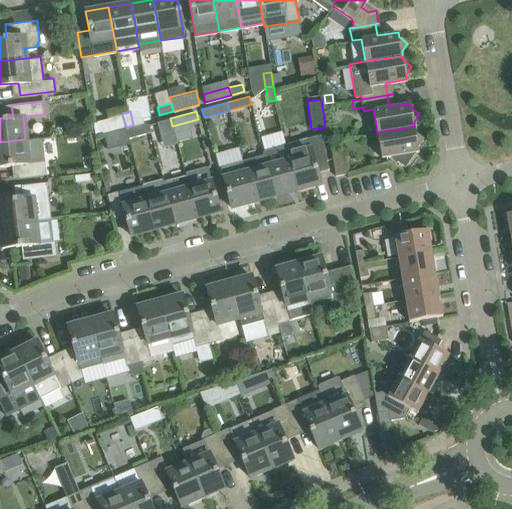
[(92,123),(95,135),(126,127),(122,115),(92,123)]
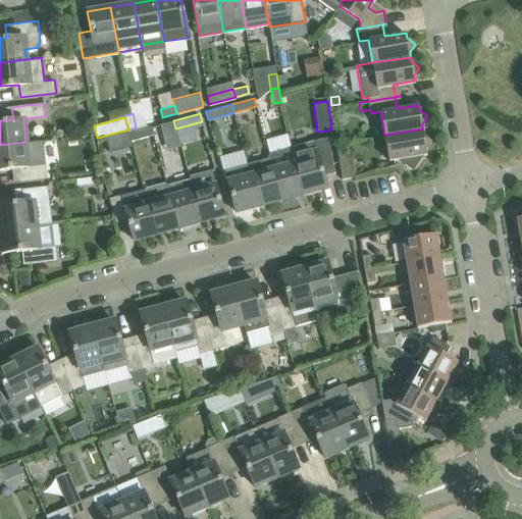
[(178,137),(175,128),(173,120),(159,124),(164,141),(178,137)]
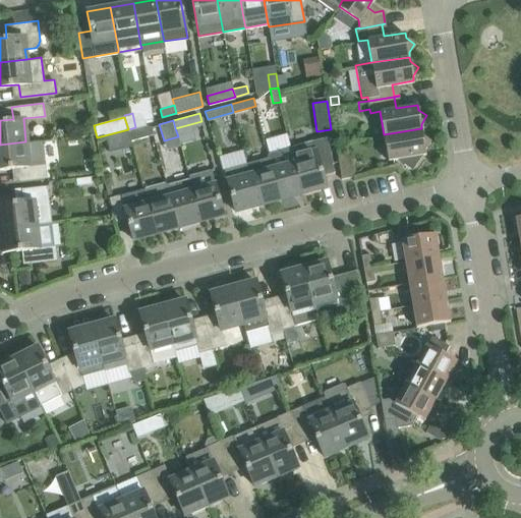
[(135,127),(128,129),(131,144),(139,141),(135,127)]
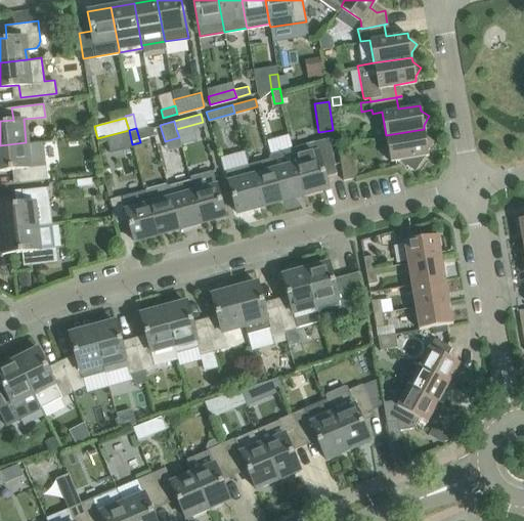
[(390,160),(400,159),(405,163),(405,164),(415,170),(425,155),(428,154),(428,148),(434,140),(425,134),(424,129),(386,135),(390,160)]
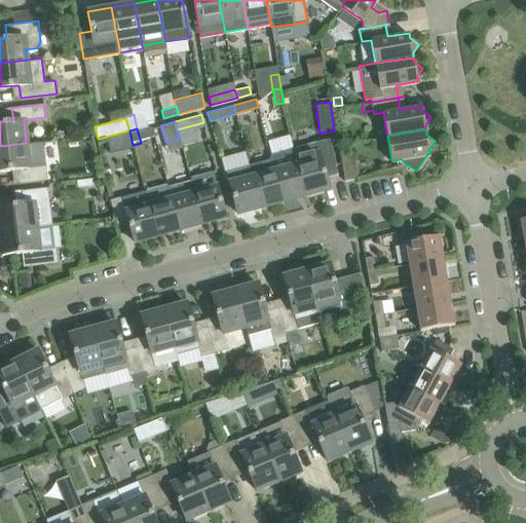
[(335,163),(328,139),(294,148),(297,161),(306,193),(329,187),(326,176),(337,173),(334,163),(335,163)]
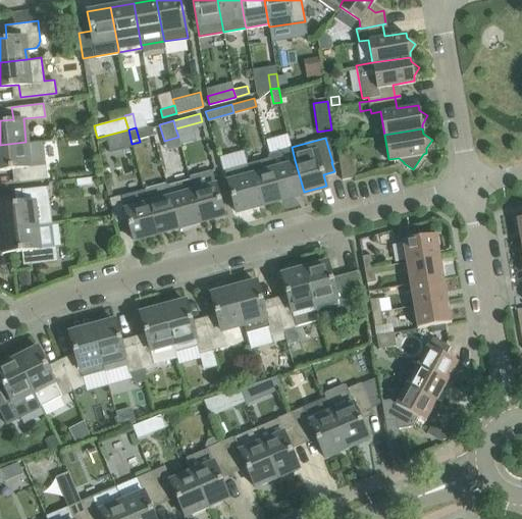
[(42,140),(25,142),(0,145),(0,168),(18,167),(20,179),(46,176),(42,140)]
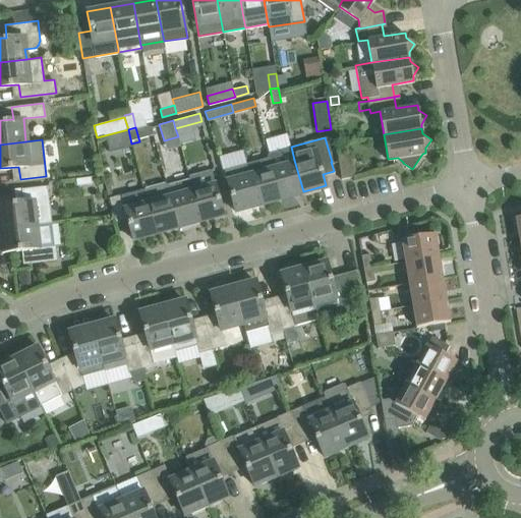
[(303,191),(294,160),(291,147),(269,153),(272,166),(281,197),(303,191)]
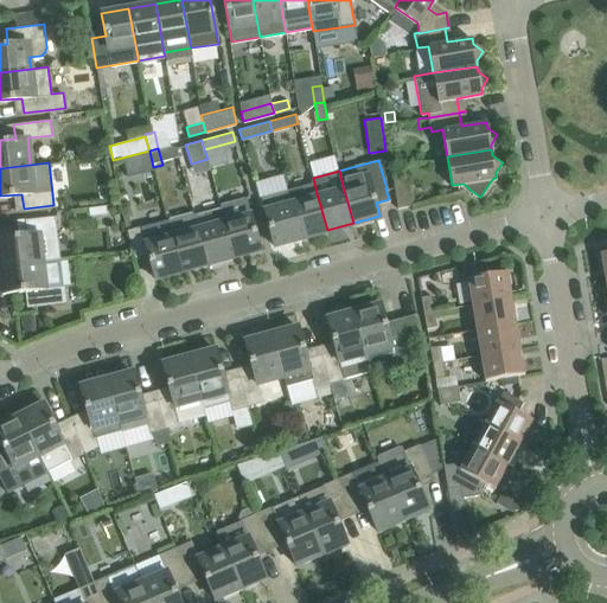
[(397,207),(413,205),(408,181),(394,184),(397,207)]
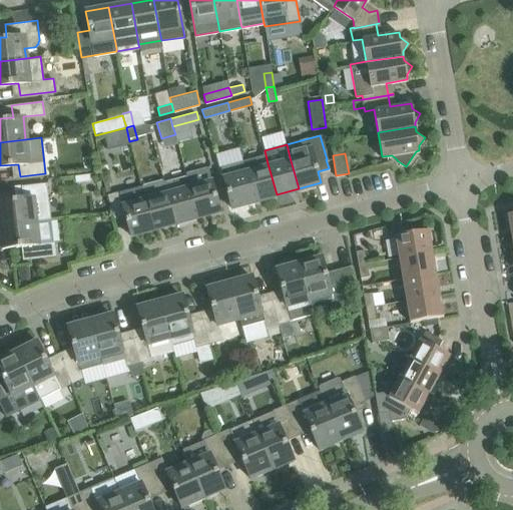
[(254,200),(245,169),(242,159),(220,165),(231,206),(254,200)]
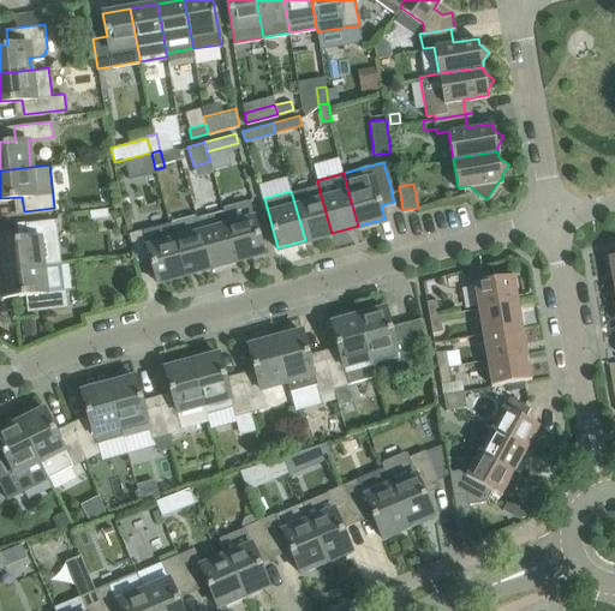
[(321,196),(294,203),(305,240),(332,233),(321,196)]
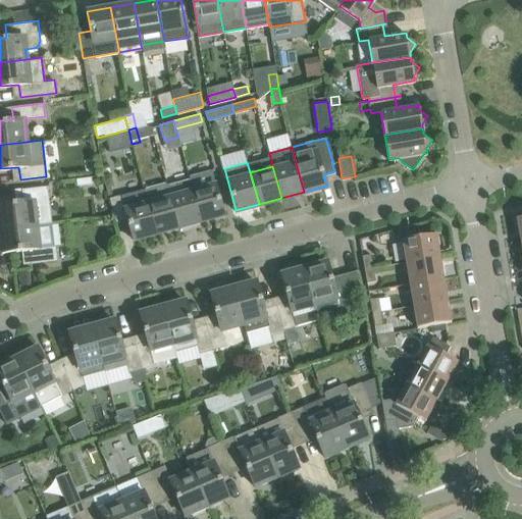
[(189,174),(189,176),(192,188),(201,219),(223,213),(211,168),(189,174)]
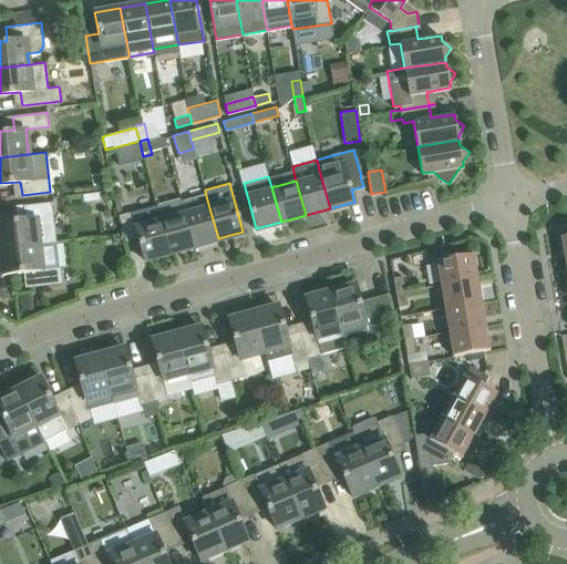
[(218,238),(208,204),(205,192),(181,198),(184,211),(194,245),(218,238)]
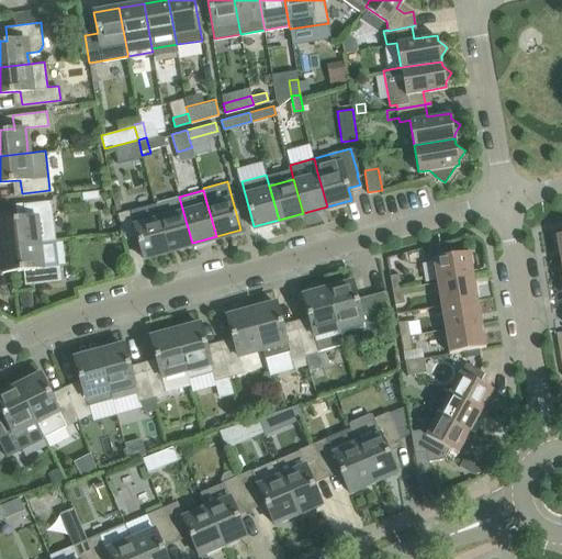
[(192,243),(182,209),(179,197),(155,203),(168,249),(192,243)]
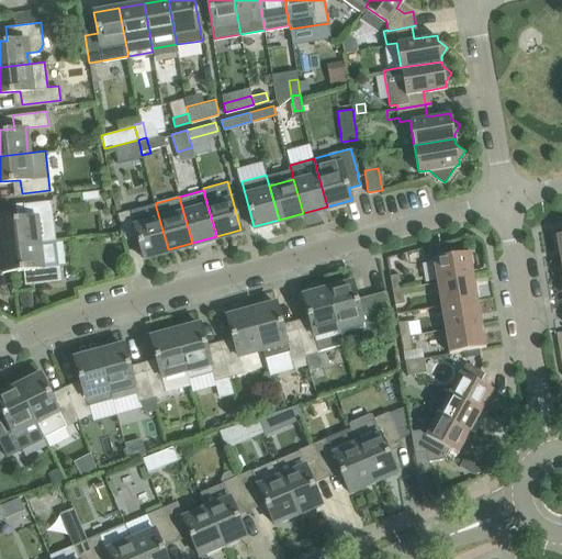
[(0,245),(38,242),(37,230),(44,228),(42,215),(52,214),(51,200),(23,203),(24,216),(0,220),(0,245)]
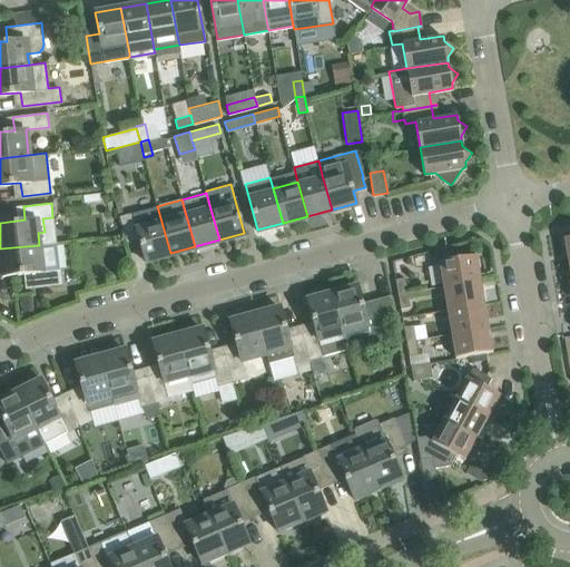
[(145,261),(170,253),(157,206),(133,213),(133,212),(119,215),(126,242),(139,238),(145,261)]
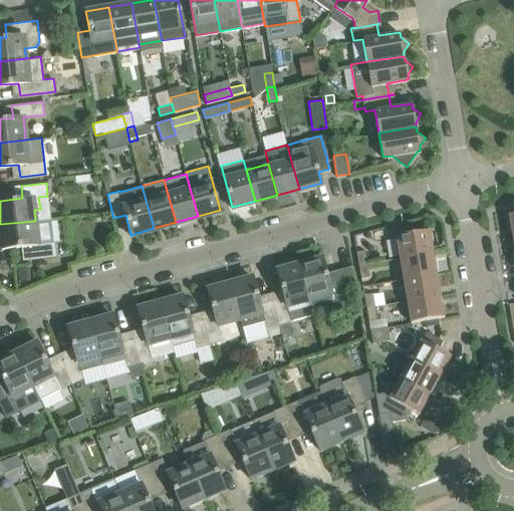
[(35,221),(0,224),(0,241),(1,248),(28,245),(29,258),(54,255),(50,219),(35,221)]
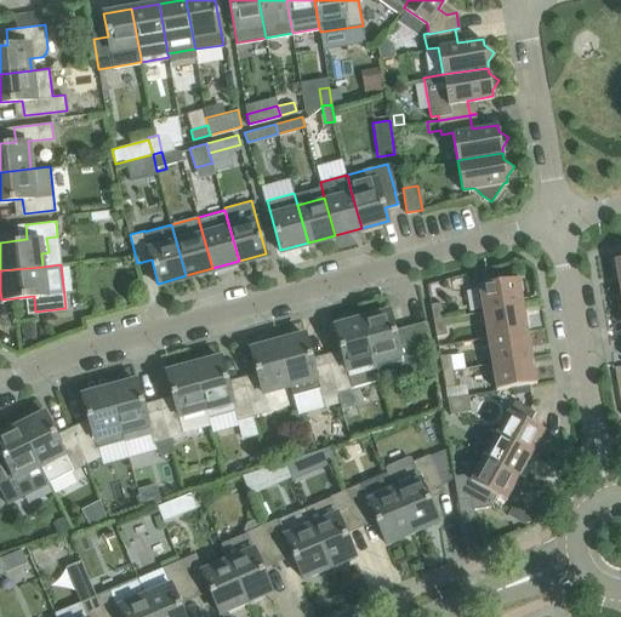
[(478,284),(483,310),(523,303),(518,276),(500,280),(497,270),(482,273),(483,283),(478,284)]
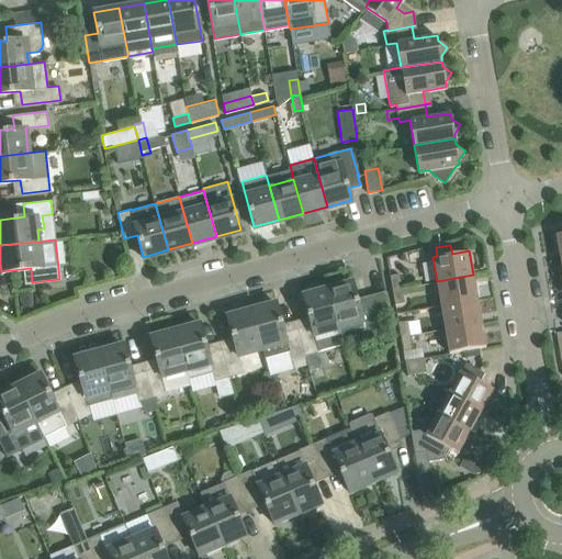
[(390,275),(392,289),(402,287),(398,272),(390,275)]
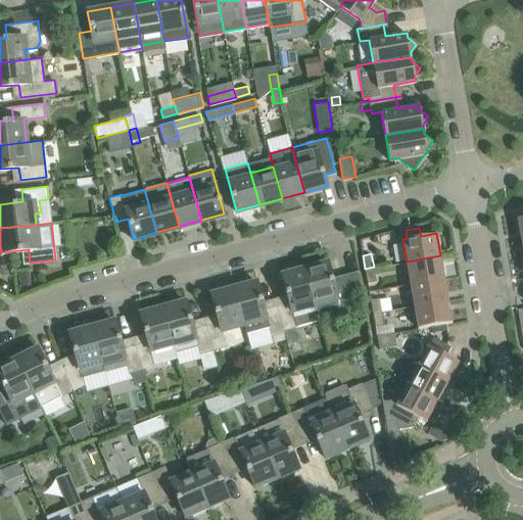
[(407,262),(411,283),(444,277),(440,255),(407,262)]
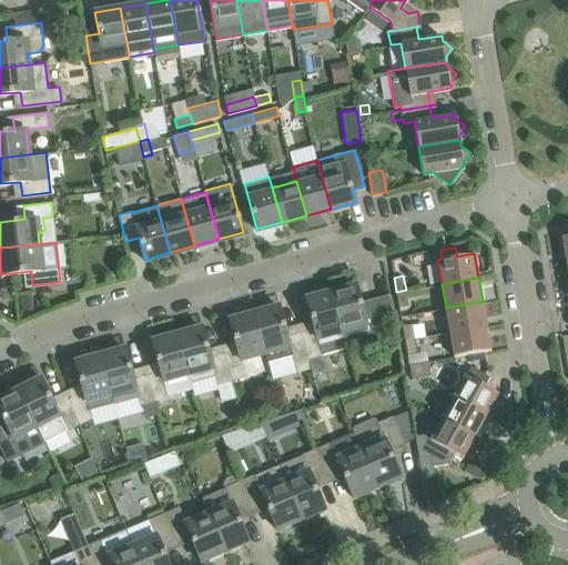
[(331,290),(342,331),(346,347),(385,336),(375,298),(361,302),(356,284),(348,286),(348,284),(331,290)]
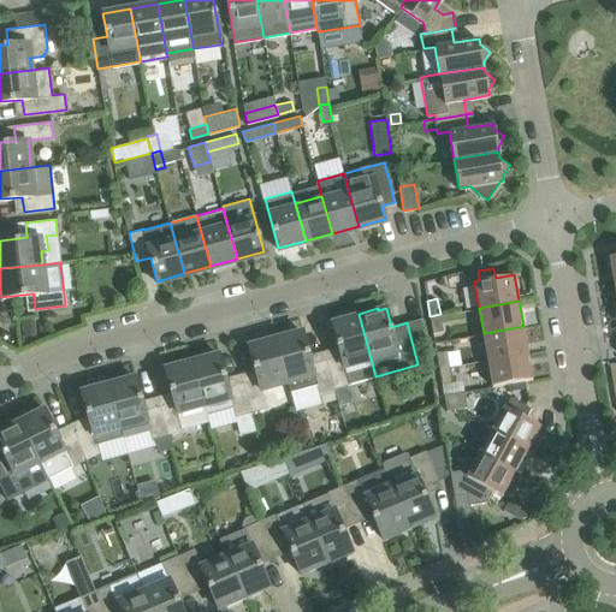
[(375,376),(371,358),(359,314),(339,319),(339,321),(331,322),(341,354),(326,358),(335,387),(344,385),(375,376)]
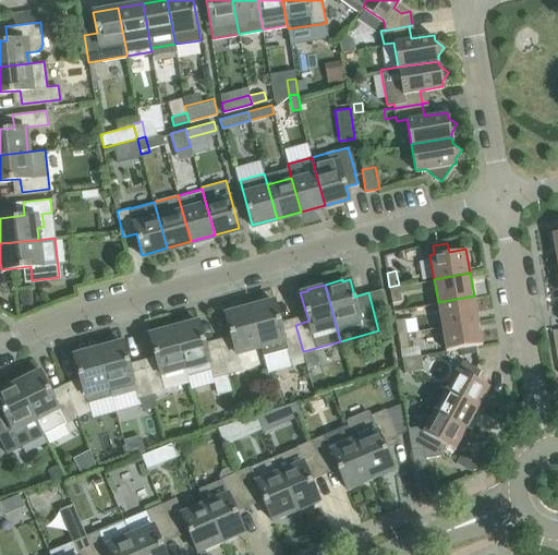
[(392,301),(401,299),(399,285),(389,287),(392,301)]
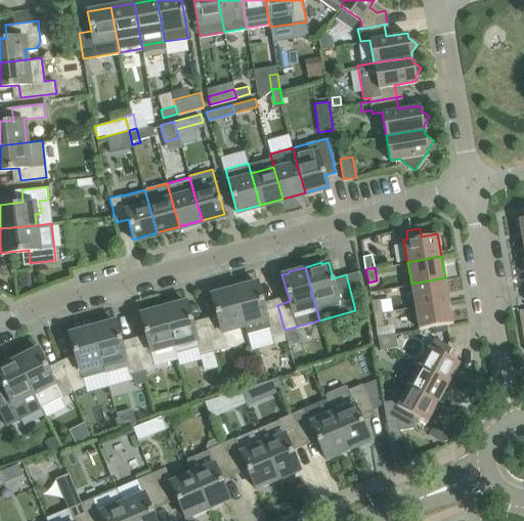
[(28,270),(17,271),(19,286),(30,285),(28,270)]
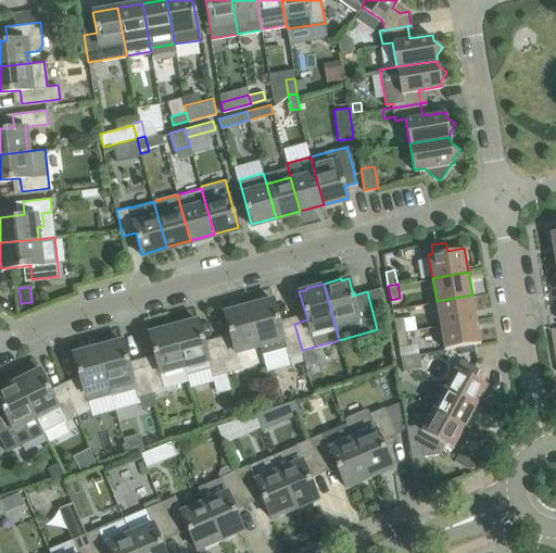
[(437,301),(440,324),(476,318),(472,294),(437,301)]
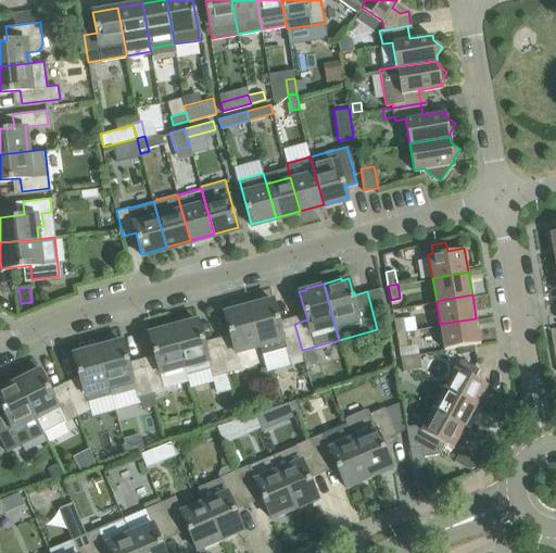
[(248,304),(260,344),(262,353),(286,347),(288,353),(302,350),(294,324),(281,327),(273,299),(266,301),(265,299),(248,304)]
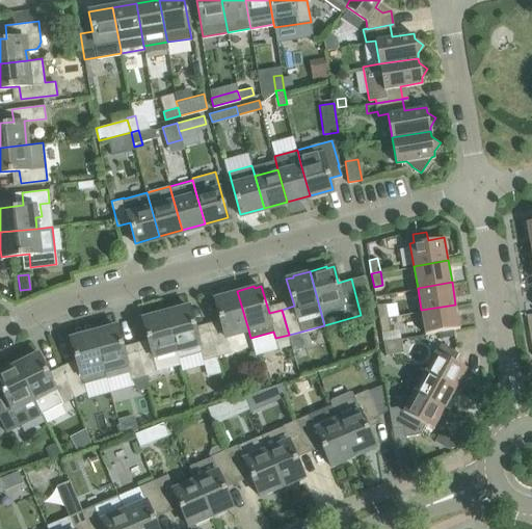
[(221,325),(209,329),(216,354),(253,345),(250,338),(248,329),(237,291),(220,295),(221,297),(214,298),(221,325)]
